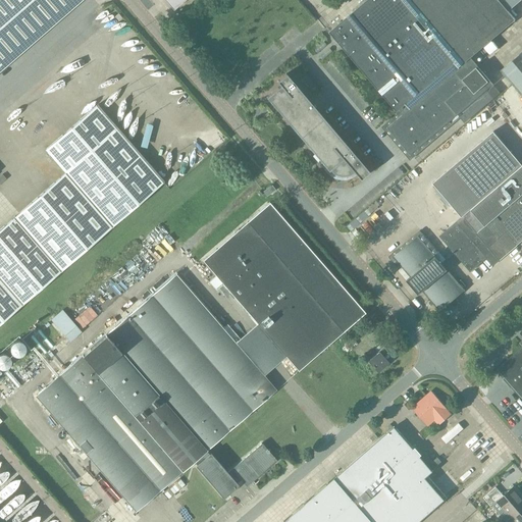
[(0,0),(0,72),(83,0),(0,0)]
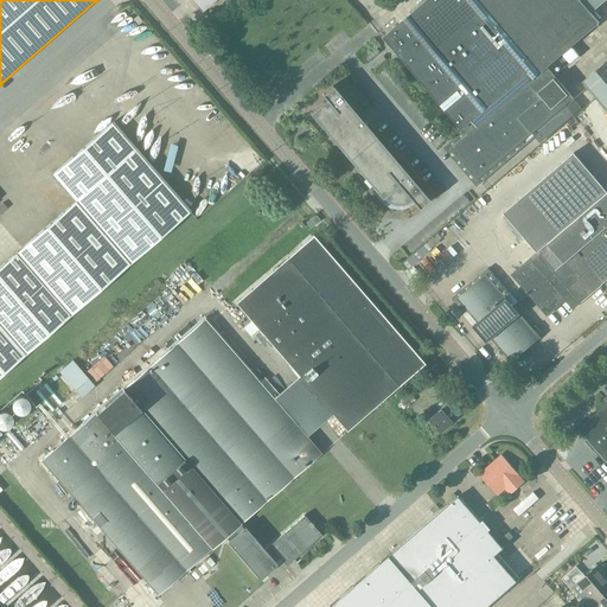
[(216,0),(191,0),(202,12),(216,0)]
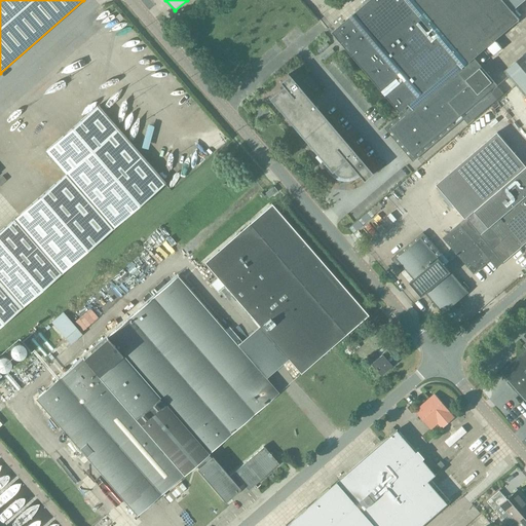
[(486,96),(497,86),(475,59),(520,21),(502,0),(370,0),(332,33),(382,91),(386,88),(389,92),(385,96),(401,113),(410,105),(413,110),(390,129),(414,156),(461,116),(467,123),(492,103),(486,96)]
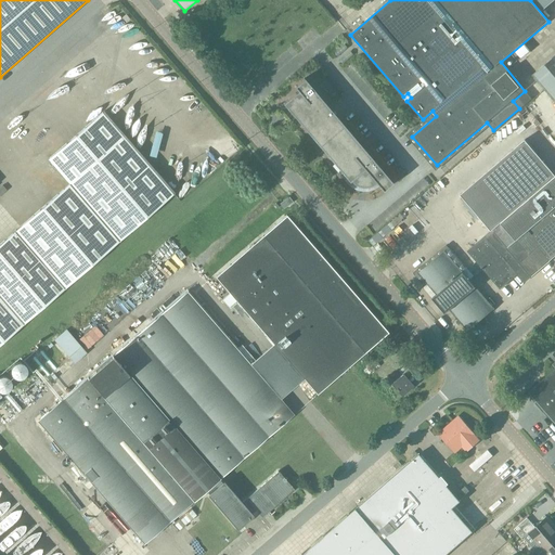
[(349,48),(338,52),(343,62),(353,56),(349,48)]
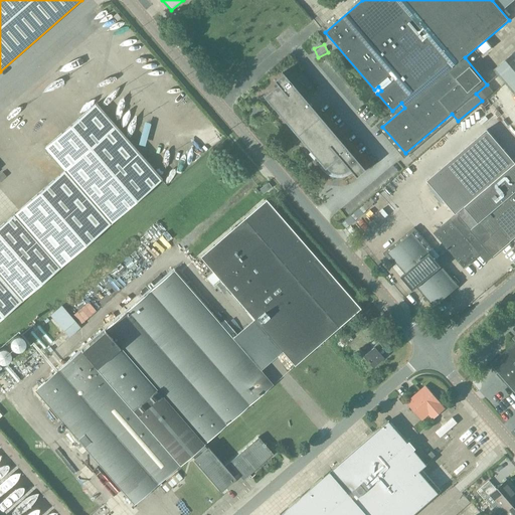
[(514,96),(514,51),(493,70),(514,96)]
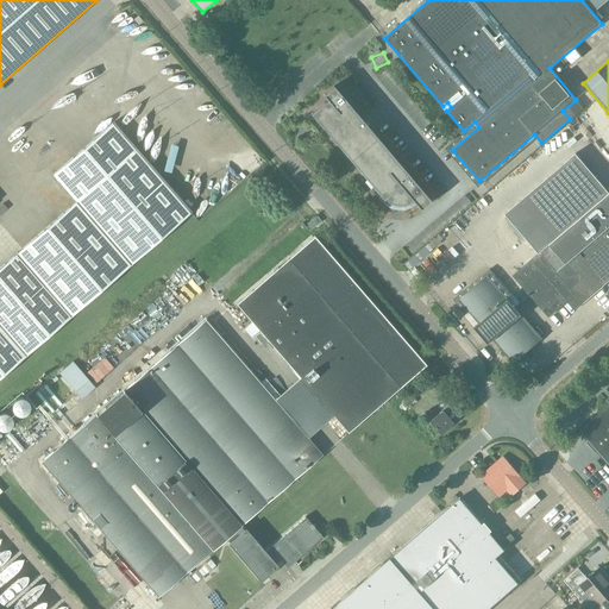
[(383,200),(385,199),(388,202),(393,205),(395,205),(395,207),(402,207),(402,205),(403,205),(408,203),(413,201),(420,211),(431,201),(334,87),(324,96),(327,100),(311,114),(383,200)]
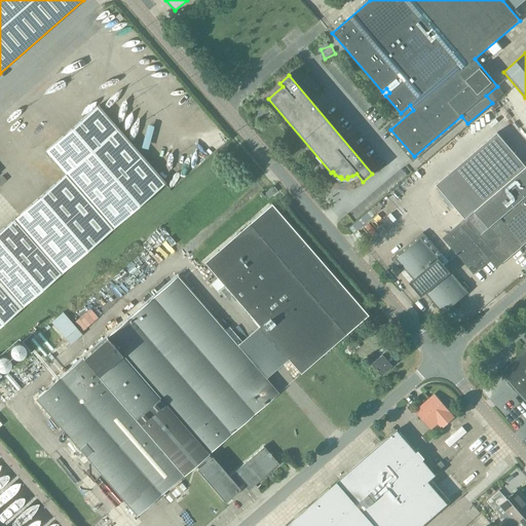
[(0,327),(164,185),(98,107),(46,152),(66,175),(0,231),(0,327)]
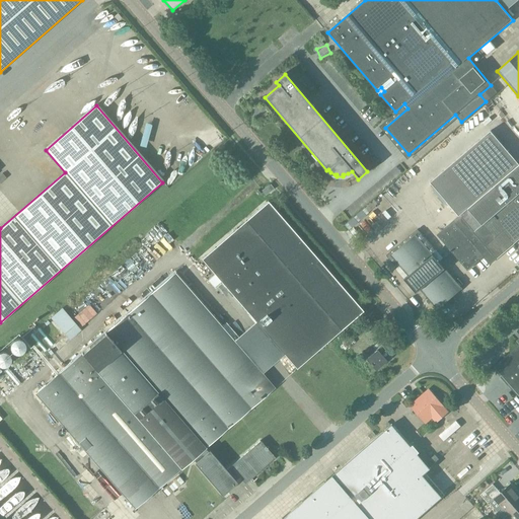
[(491,131),(430,183),(459,217),(467,209),(483,226),(474,233),(469,227),(463,233),(455,223),(453,222),(438,235),(468,271),(484,256),(491,265),(497,260),(497,258),(506,251),(518,239),(518,164),(514,159),(491,131)]
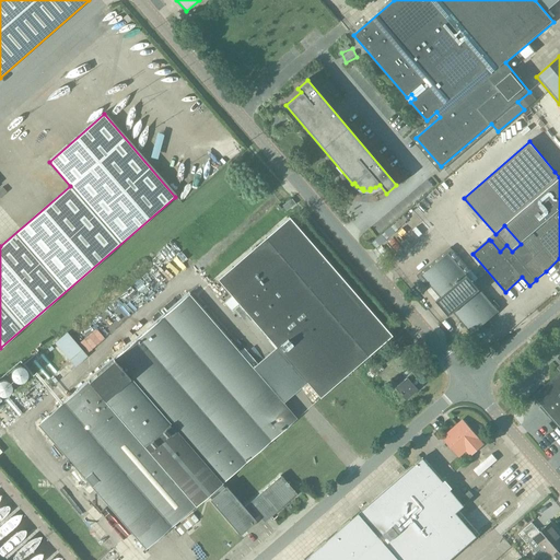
[(287,211),(295,205),(292,199),(282,206),(287,211)]
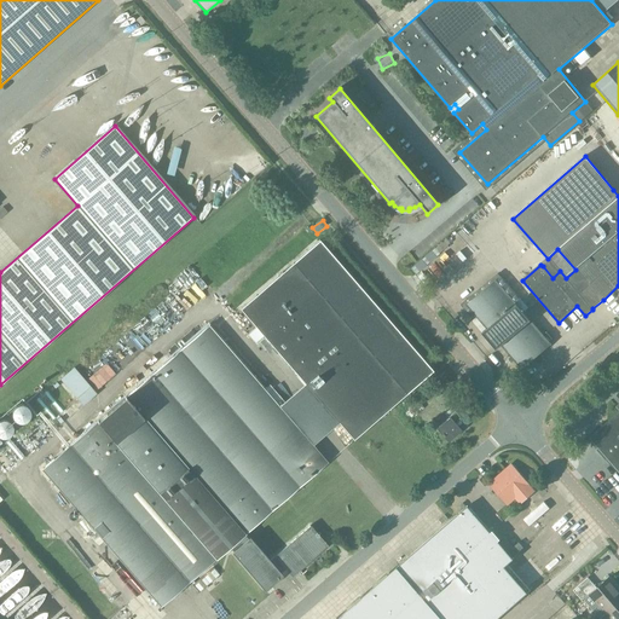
[(433,371),(320,241),(241,310),(354,440),(433,371)]
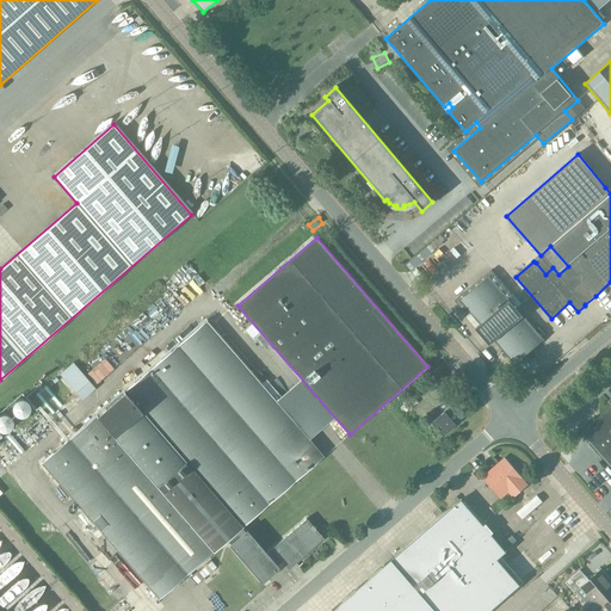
[(454,247),(461,254),(470,246),(463,239),(454,247)]
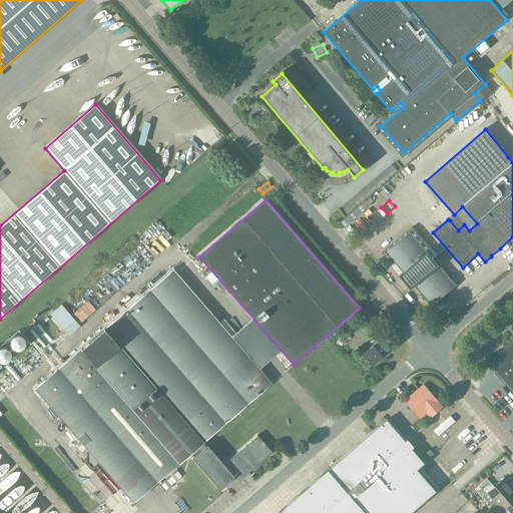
[(458,281),(453,276),(450,279),(439,266),(440,266),(428,251),(428,252),(411,232),(387,253),(404,273),(400,276),(412,290),(416,287),(432,306),(442,298),(444,301),(445,300),(445,301),(449,298),(448,297),(449,296),(447,294),(456,286),(455,284),(458,281)]
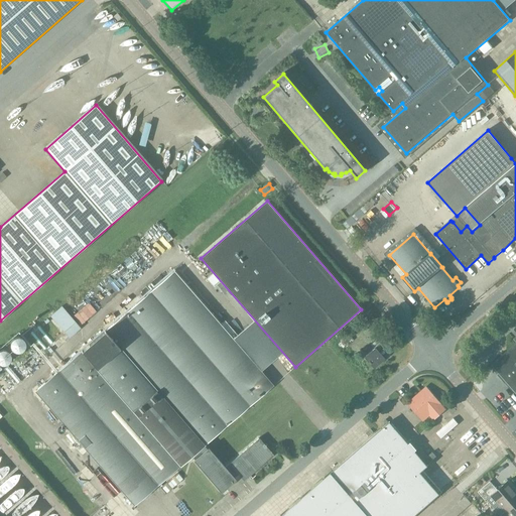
[(363,235),(358,238),(362,245),(368,242),(363,235)]
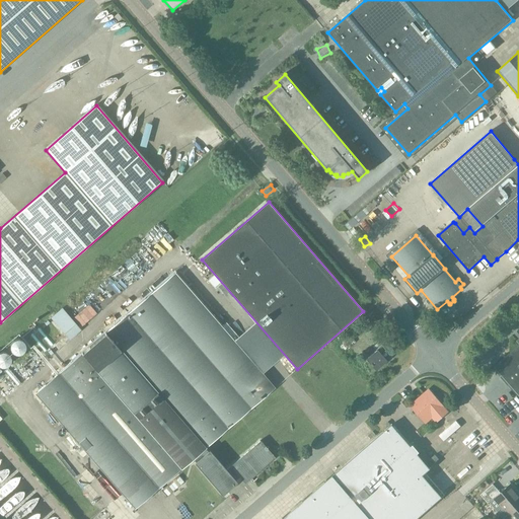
[(244,485),(251,478),(275,458),(260,441),(226,470),(209,452),(208,453),(205,449),(274,389),(173,274),(104,334),(35,393),(136,509),(193,458),(197,462),(195,464),(222,496),(236,484),(235,482),(238,477),(244,485)]
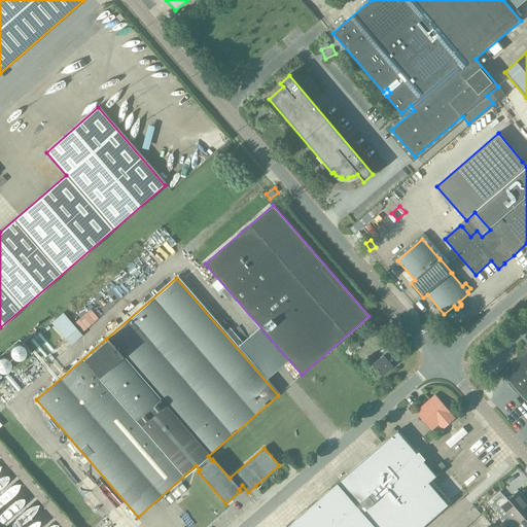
[(471,314),(482,303),(471,293),(461,305),(471,314)]
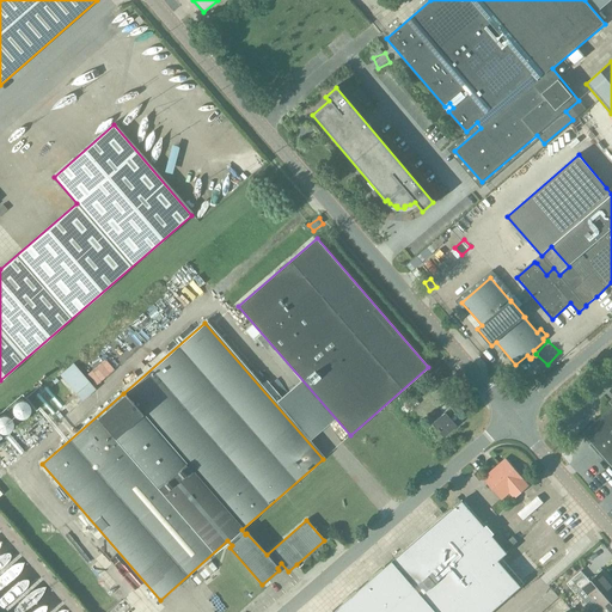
[(73,363),(60,375),(77,393),(90,381),(73,363)]
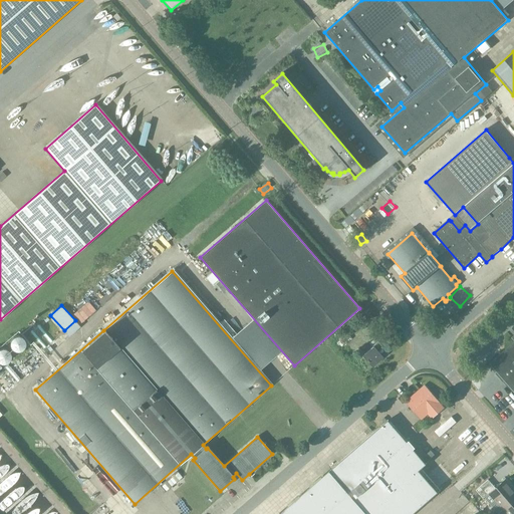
[(5,330),(16,352),(20,350),(27,363),(36,358),(18,323),(5,330)]
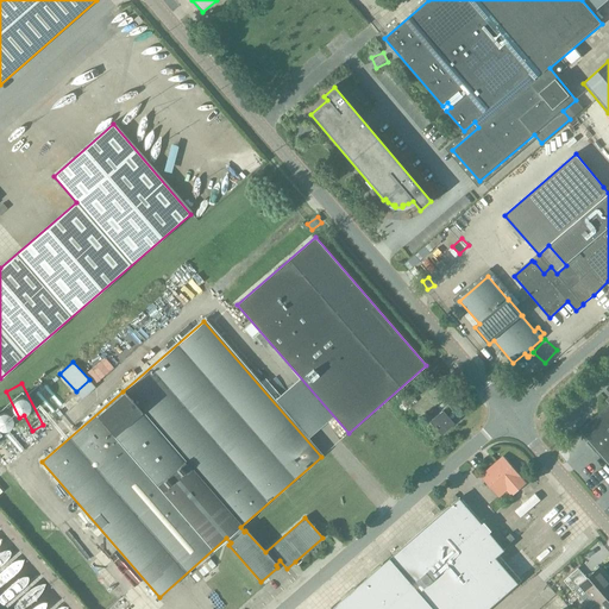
[(401,413),(409,406),(415,400),(410,394),(396,407),(401,413)]
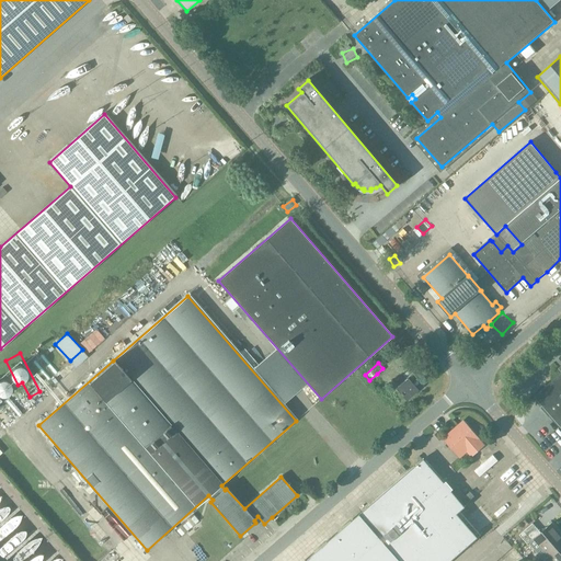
[(560,370),(560,374),(535,397),(542,407),(542,408),(544,407),(548,412),(547,413),(550,416),(550,415),(560,426),(560,367),(559,369),(560,370)]
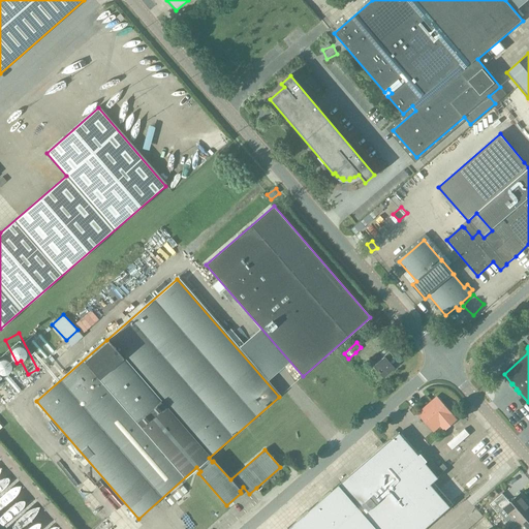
[(395,361),(398,365),(399,365),(389,352),(372,367),(382,379),(394,369),(391,365),(395,361)]
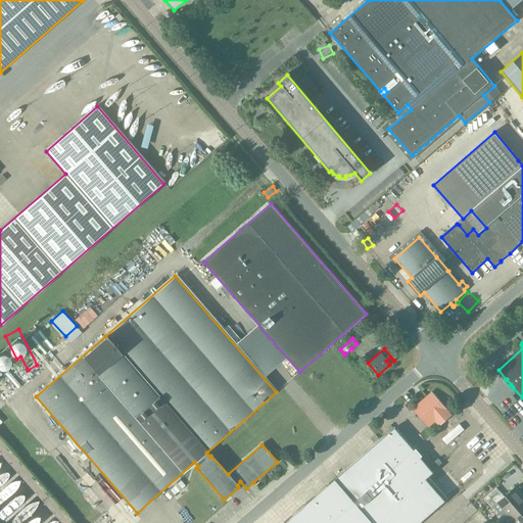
[(5,381),(1,384),(8,392),(12,389),(5,381)]
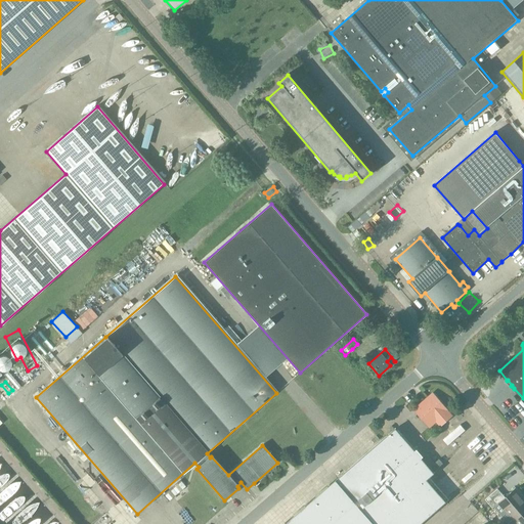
[(416,412),(428,427),(435,421),(440,428),(452,417),(445,407),(444,407),(434,396),(416,412)]
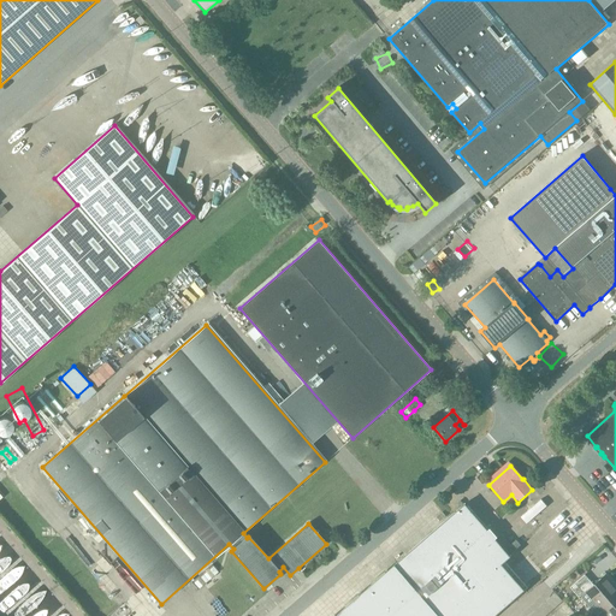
[(496,539),(466,504),(335,615),(497,615),(525,592),(502,566),(511,557),(510,556),(521,546),(516,540),(510,546),(501,534),(496,539)]
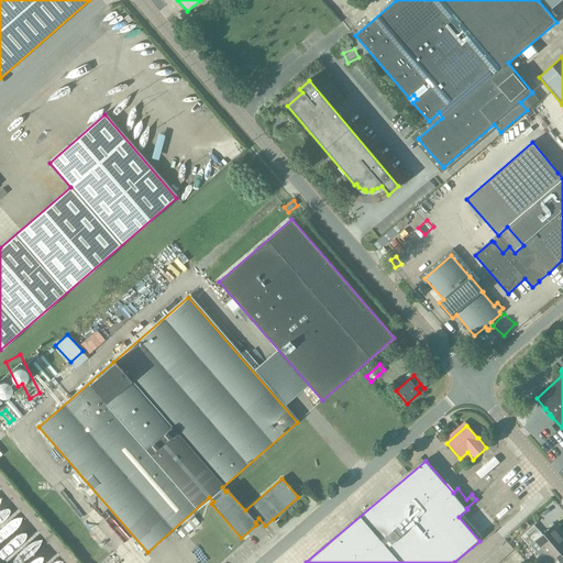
[(176,531),(180,537),(192,527),(192,526),(198,520),(194,516),(176,531)]
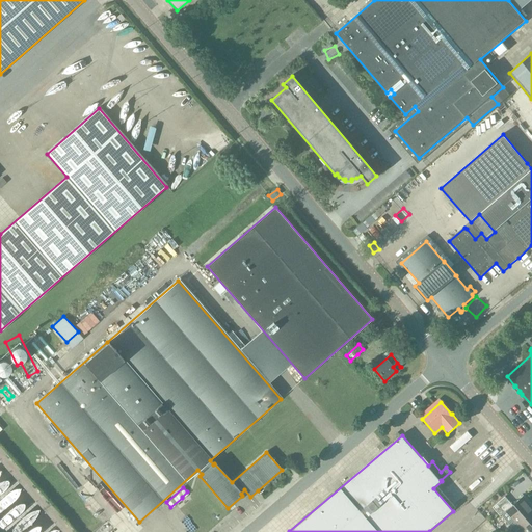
[(524,498),(513,506),(505,497),(493,508),(487,512),(491,517),(497,513),(500,516),(505,512),(505,513),(506,512),(507,513),(508,512),(521,527),(531,516),(531,509),(524,499),(525,499),(524,498)]
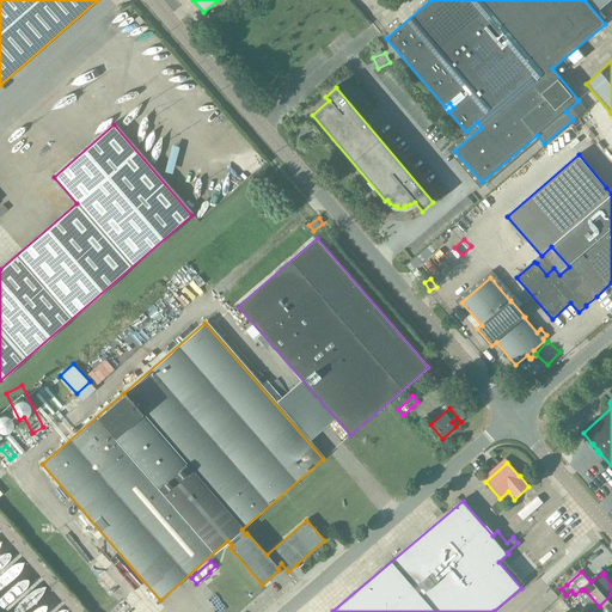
[(611,611),(611,594),(599,606),(604,611),(611,611)]
